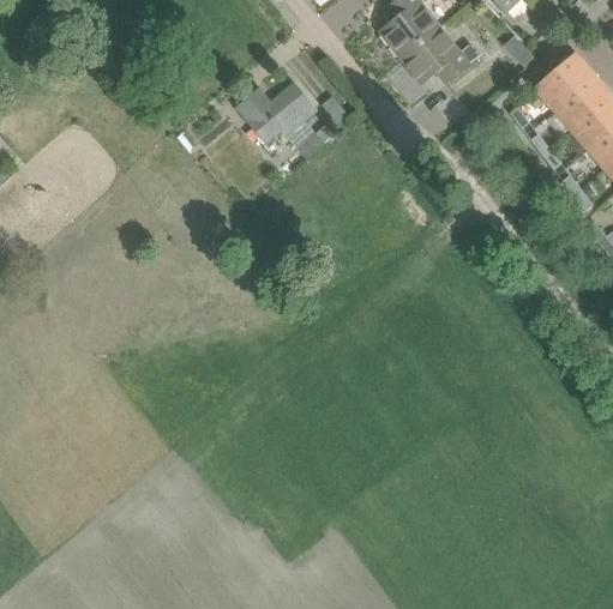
[(418,0),(392,0),(389,2),(398,13),(379,29),(400,55),(438,25),(418,0)]
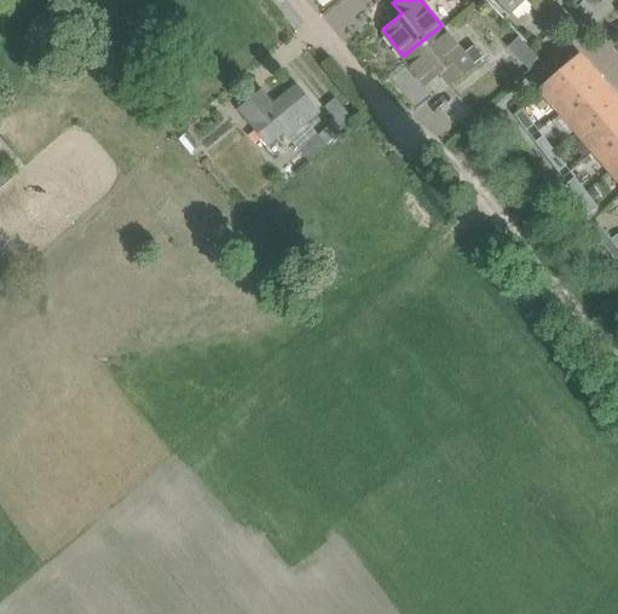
[(496,0),(507,11),(518,0),(496,0)]
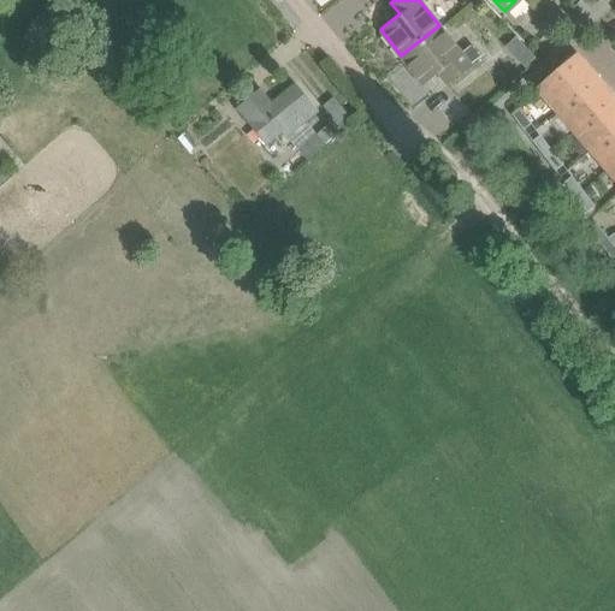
[(554,23),(565,12),(557,5),(547,15),(554,23)]
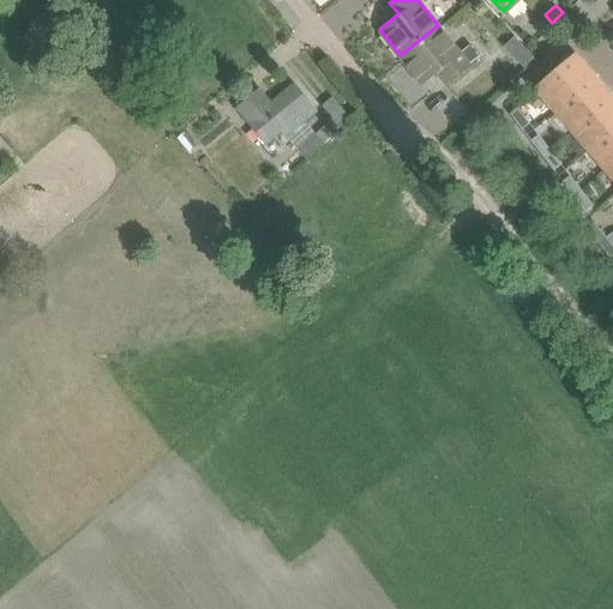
[(541,32),(552,23),(545,14),(534,25),(541,32)]
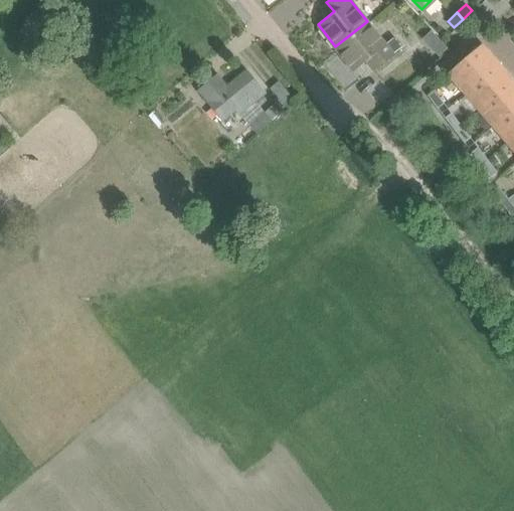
[(393,35),(383,43),(367,21),(335,46),(353,68),(369,55),(376,65),(391,53),(391,52),(400,44),(393,35)]
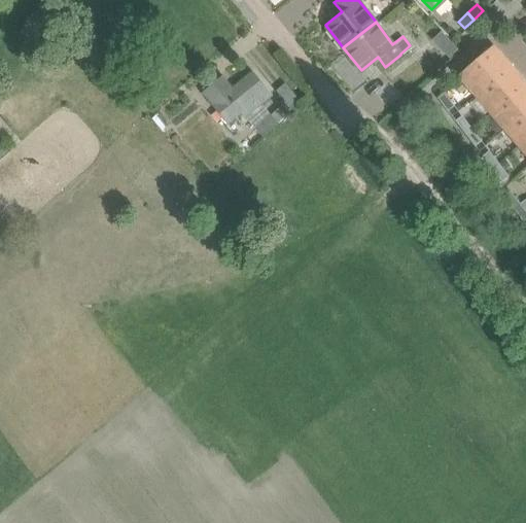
[(436,44),(446,37),(439,28),(430,35),(436,44)]
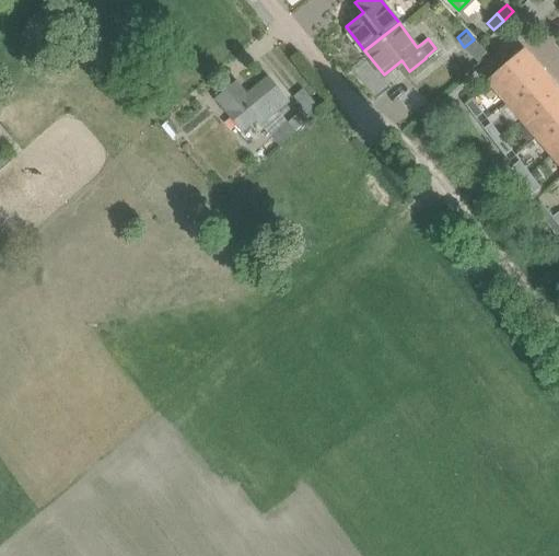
[(485,50),(477,41),(467,49),(476,59),(485,50)]
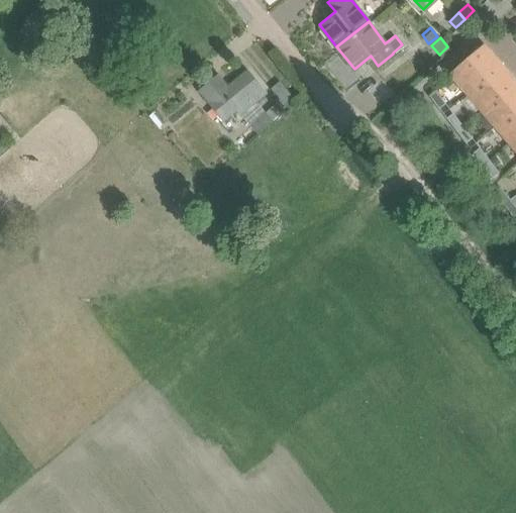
[(488,57),(481,48),(480,47),(451,72),(467,90),(498,64),(490,55),(488,57)]
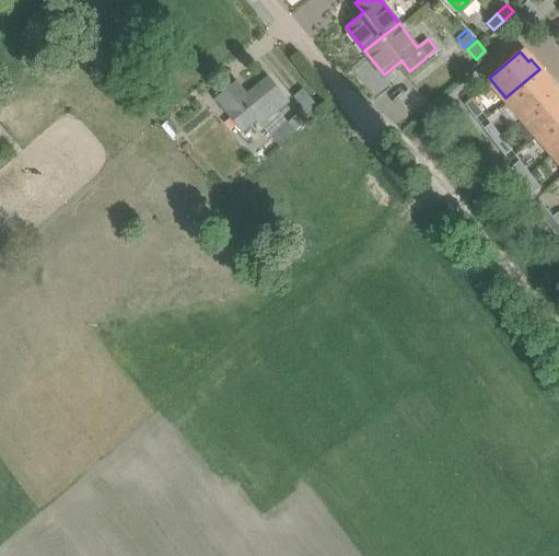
[(521,116),(555,87),(539,69),(505,97),(521,116)]
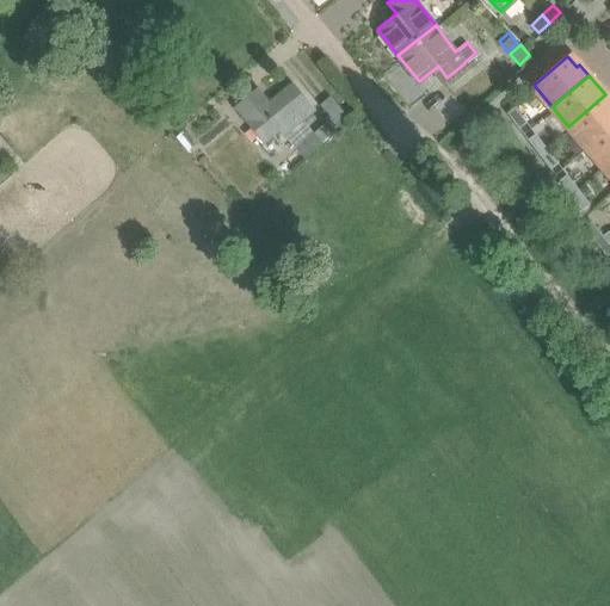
[(306,158),(324,142),(303,119),(315,110),(291,81),(269,100),(258,87),(248,96),(245,93),(235,101),(238,104),(235,106),(265,142),(279,129),(306,158)]
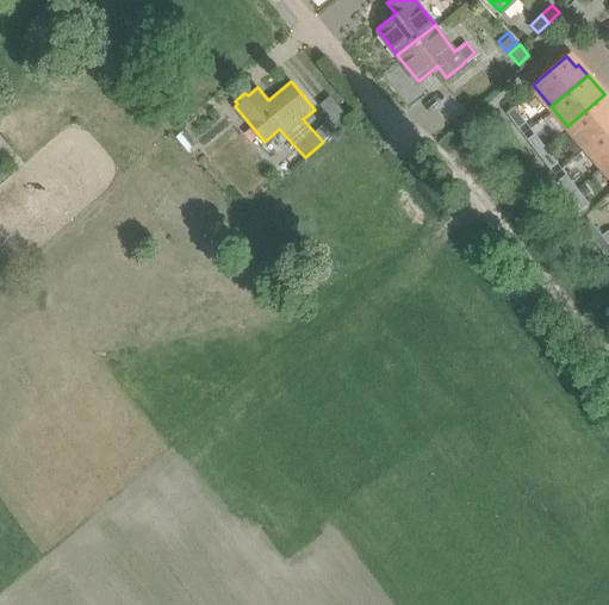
[(330,93),(319,101),(335,122),(346,112),(330,93)]
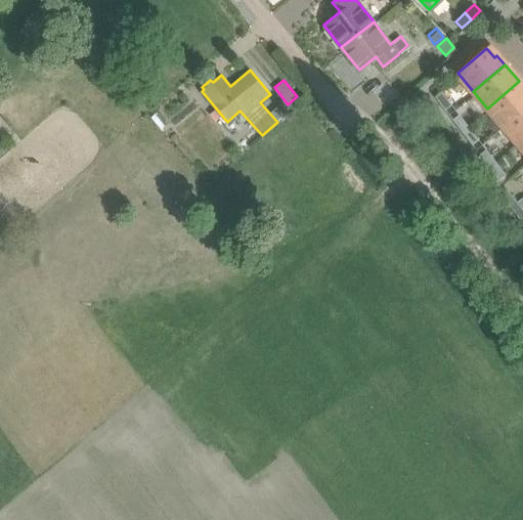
[(502,125),(522,106),(522,86),(519,81),(487,109),(502,125)]
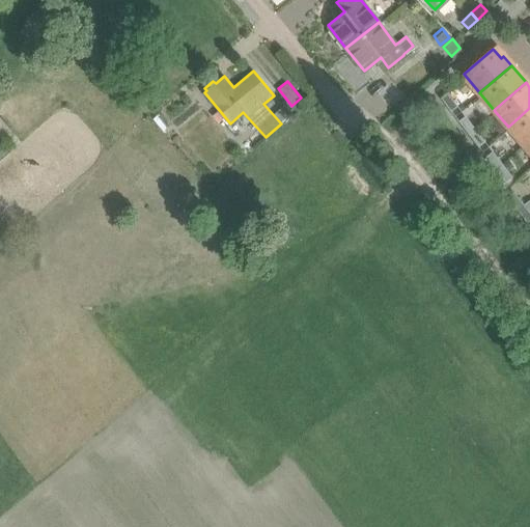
[(450,109),(456,104),(446,91),(440,96),(450,109)]
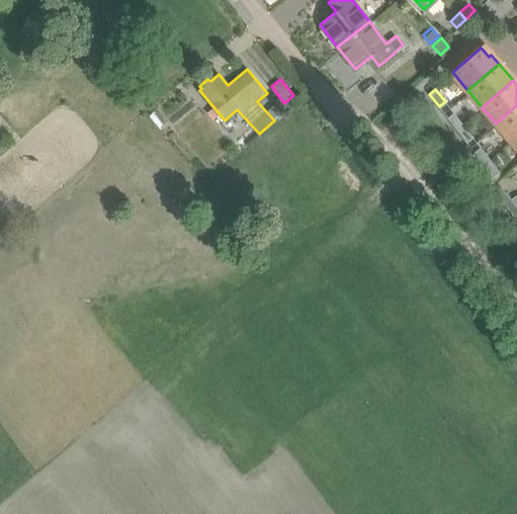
[(510,140),(516,134),(516,105),(496,123),(510,140)]
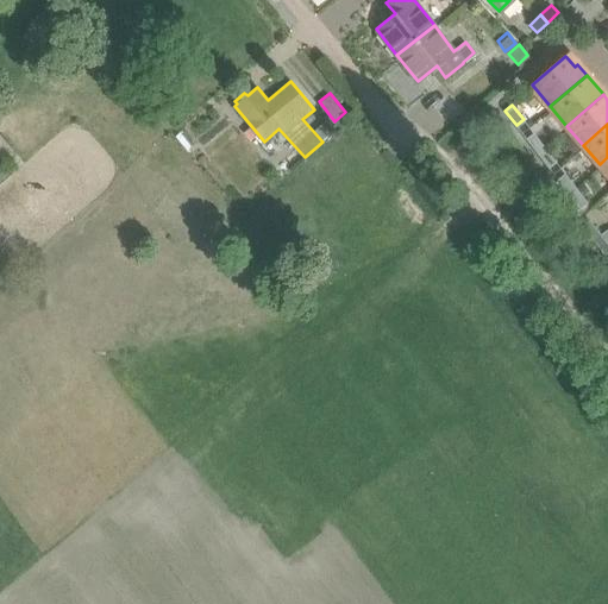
[(537,151),(544,145),(532,131),(525,137),(537,151)]
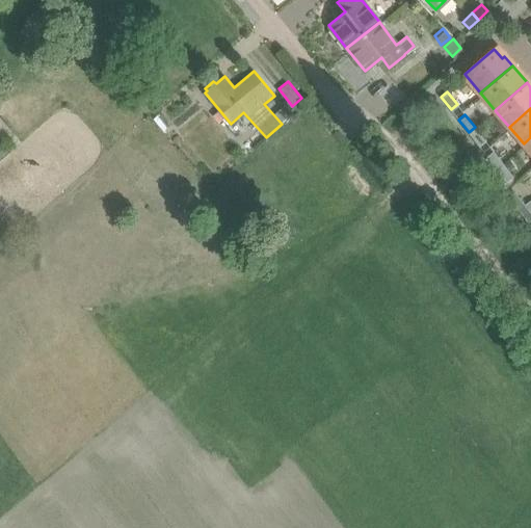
[(478,144),(484,140),(475,127),(469,132),(478,144)]
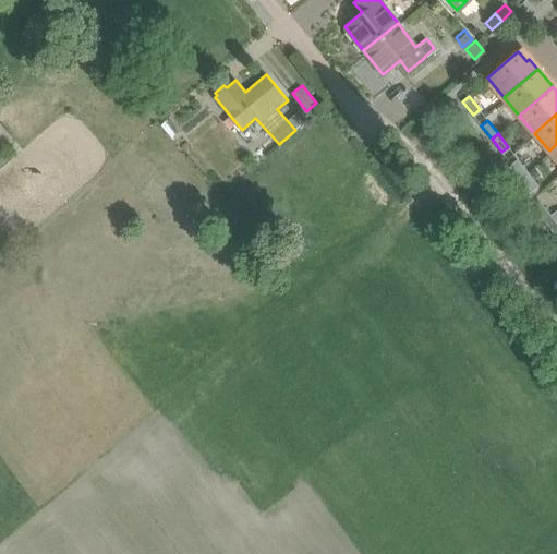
[(520,176),(527,171),(517,157),(510,163),(520,176)]
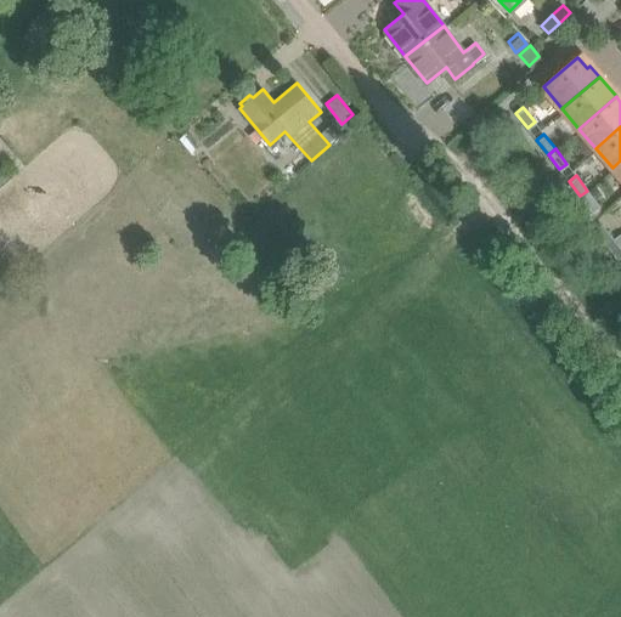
[(591,210),(598,205),(587,191),(580,196),(591,210)]
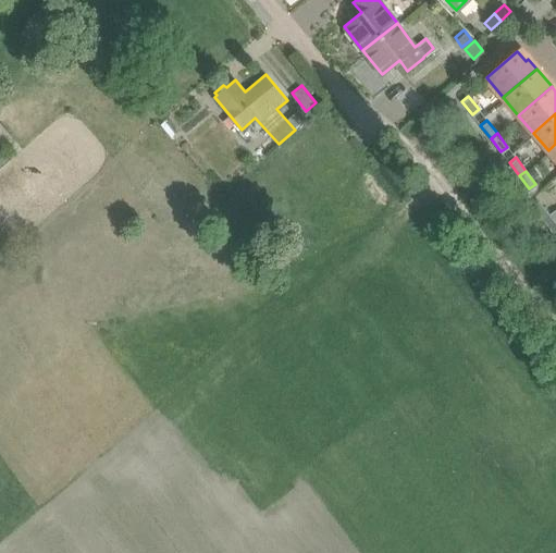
[(542,218),(548,213),(538,199),(531,205),(542,218)]
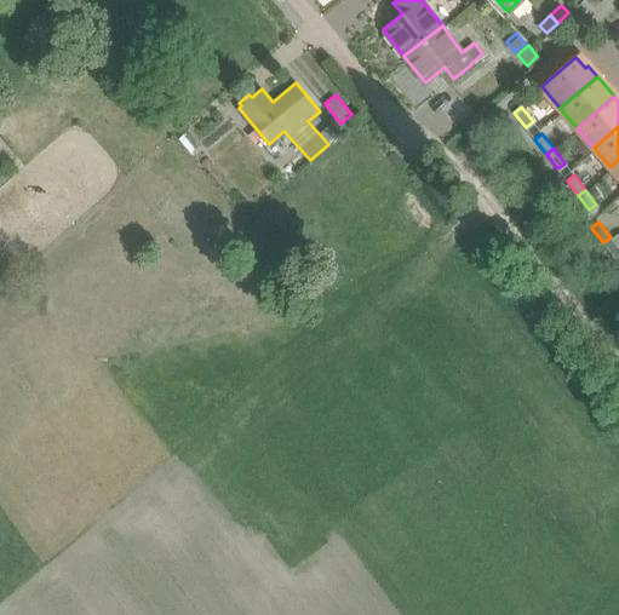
[(614,257),(618,253),(618,248),(611,237),(603,242),(614,257)]
